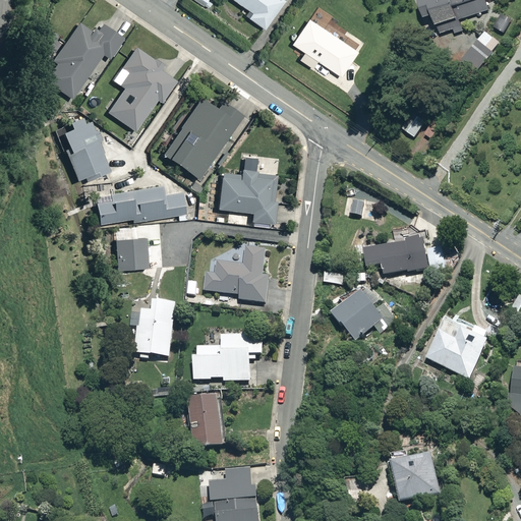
[(232,0),(251,12),(247,18),(266,31),(284,0),(232,0)]
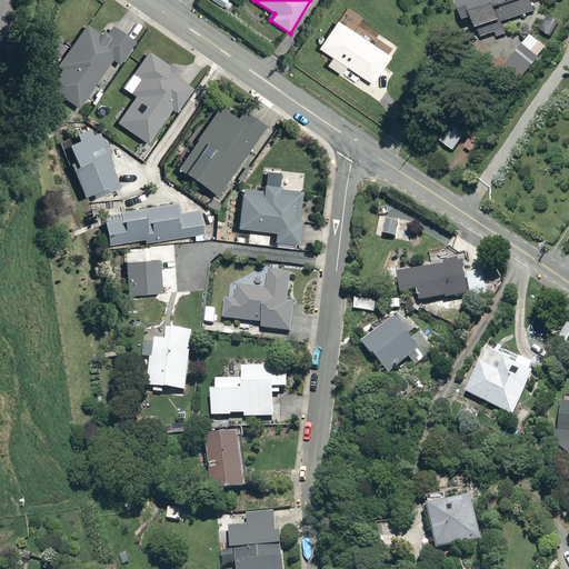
[(478,27),(481,39),(507,31),(505,22),(536,12),(531,0),(459,0),(469,29),(478,27)]
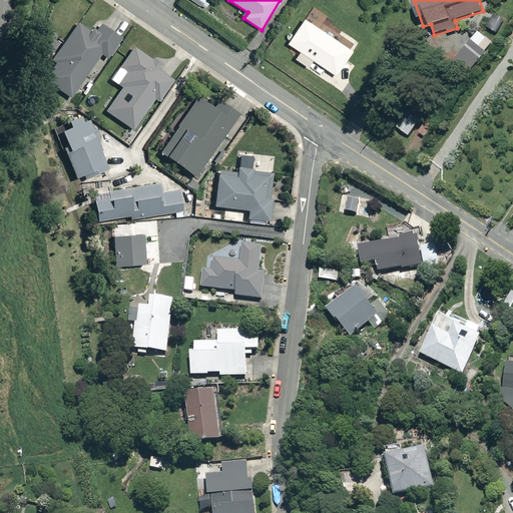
[(42,79),(69,98),(98,55),(104,58),(119,37),(97,22),(91,31),(76,21),(49,59),(54,62),(42,79)]
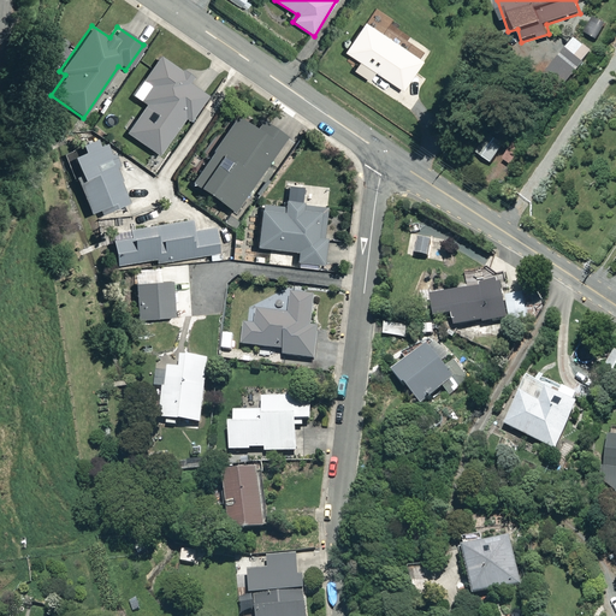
[(144,105),(125,132),(158,155),(182,120),(189,125),(212,93),(158,55),(141,80),(149,84),(137,100),(144,105)]
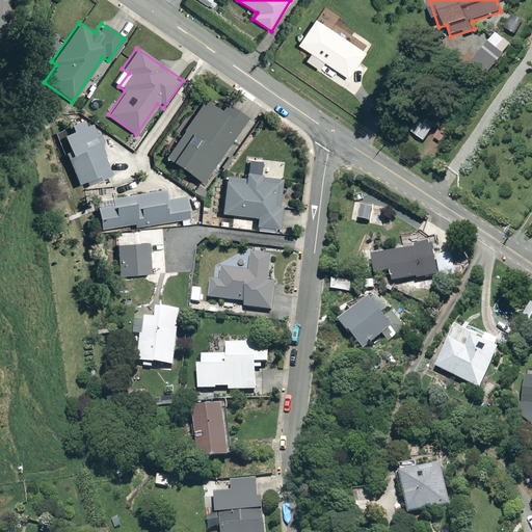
[(202,100),(163,156),(202,182),(246,115),(227,102),(220,112),(202,100)]
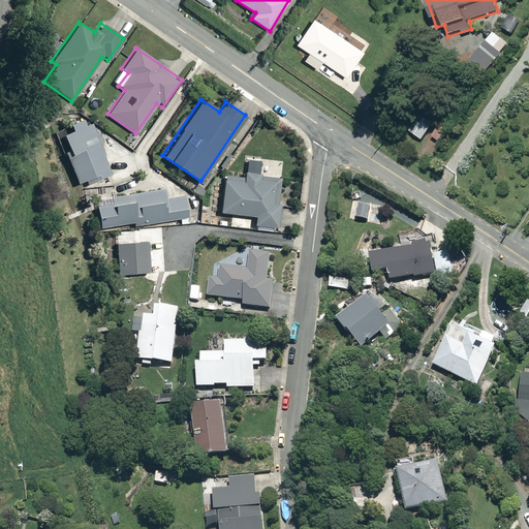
[(438,116),(424,106),(408,129),(423,138),(438,116)]
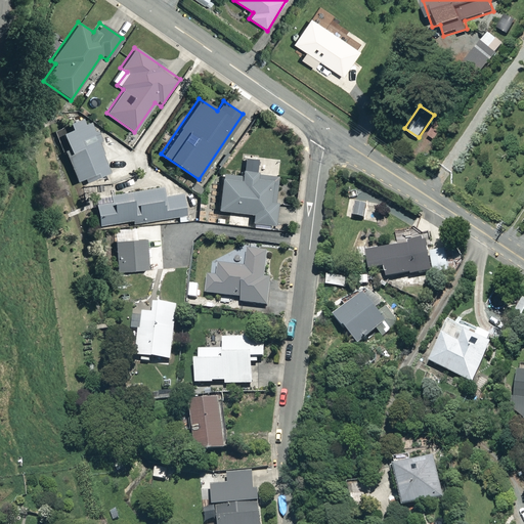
[(91,118),(56,133),(79,182),(105,170),(92,141),(100,137),(91,118)]
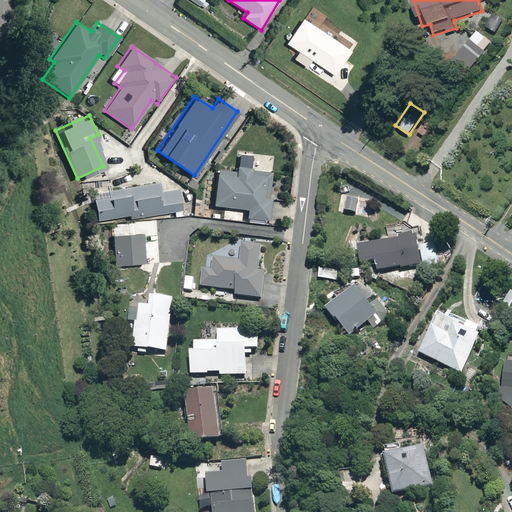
[(215,171),(211,204),(245,208),(244,218),(265,221),(271,171),(234,166),(233,173),(215,171)]
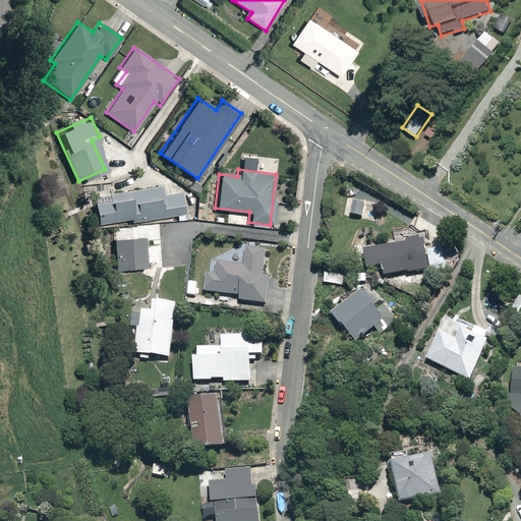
[(94,201),(98,222),(130,217),(131,222),(182,214),(179,192),(163,195),(161,184),(107,192),(109,199),(94,201)]
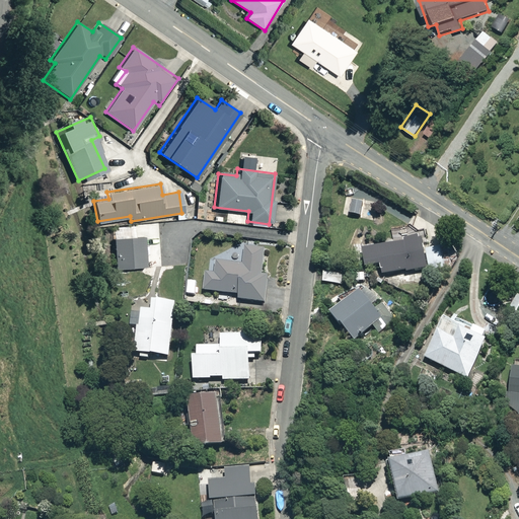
[(362,201),(352,200),(350,214),(360,216),(362,201)]
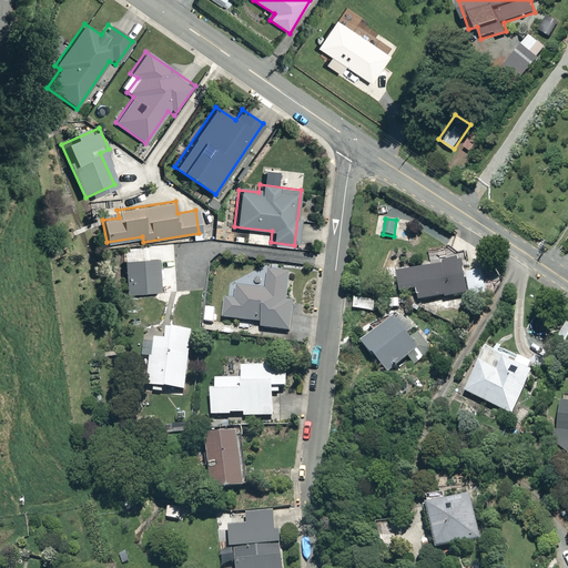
[(438,265),(398,274),(404,302),(464,290),(456,253),(436,257),(438,265)]
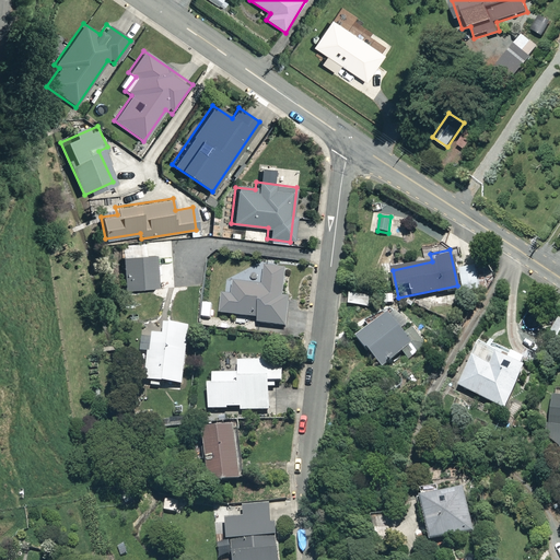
[(121,255),(123,289),(158,289),(156,255),(121,255)]
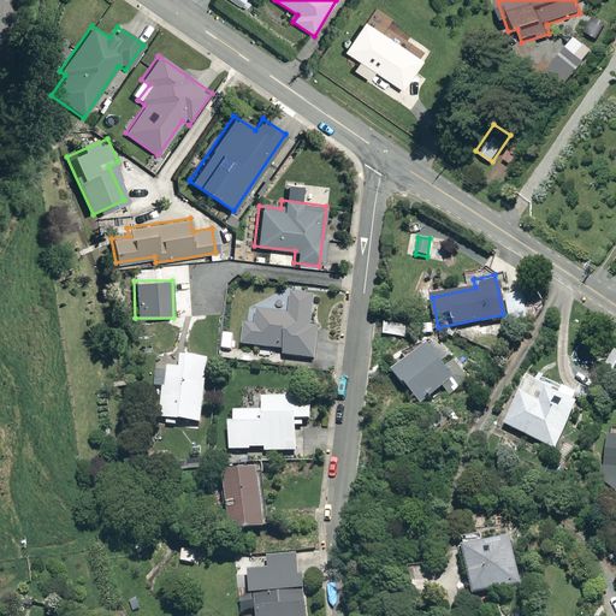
[(242,324),(240,344),(282,350),(280,357),(314,361),(319,325),(311,324),(314,294),(290,291),(288,311),(256,307),(255,326),(242,324)]
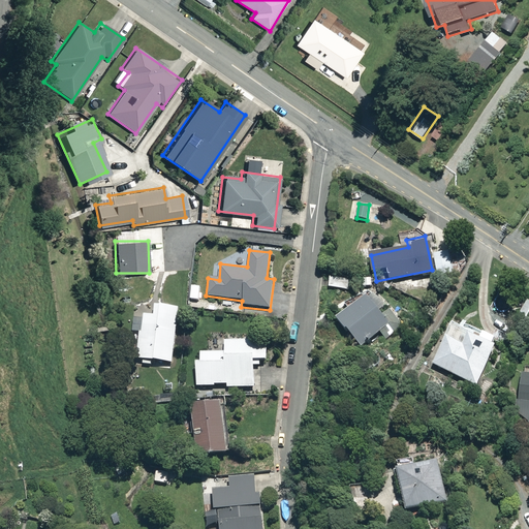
[(336,288),(336,293),(341,293),(341,289),(348,289),(348,278),(328,278),(327,288),(336,288)]
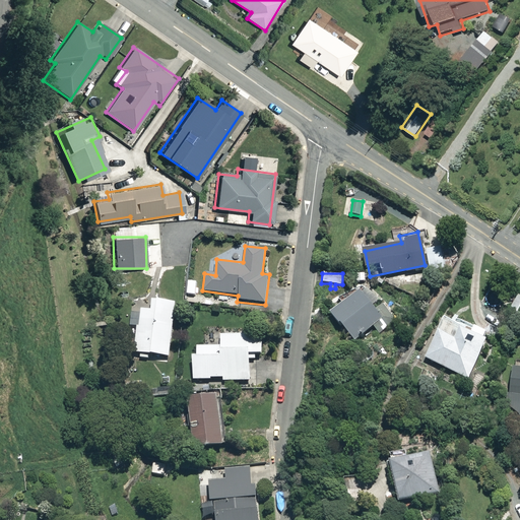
[(364,288),(331,314),(354,342),(386,316),(364,288)]
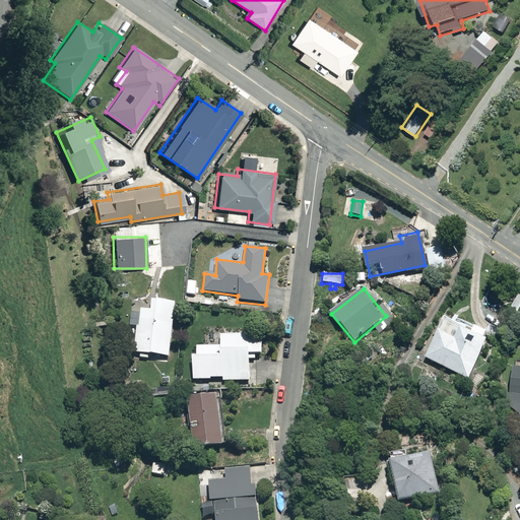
[(516,319),(519,313),(519,297),(517,295),(505,312),(516,319)]
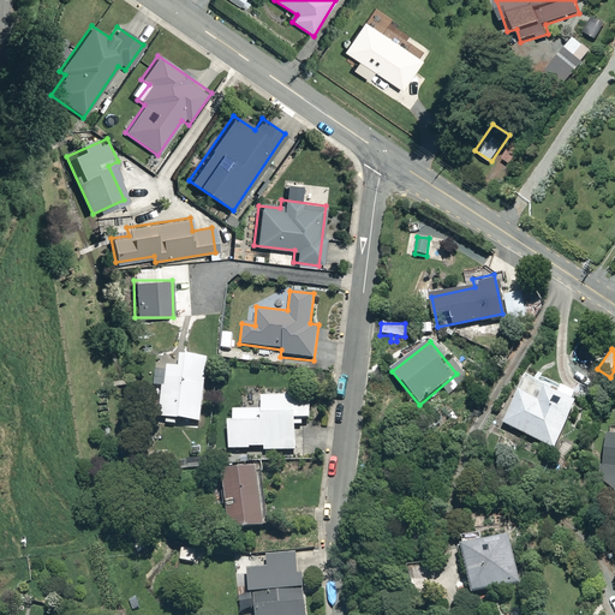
[(171,352),(161,417),(201,423),(210,357),(171,352)]
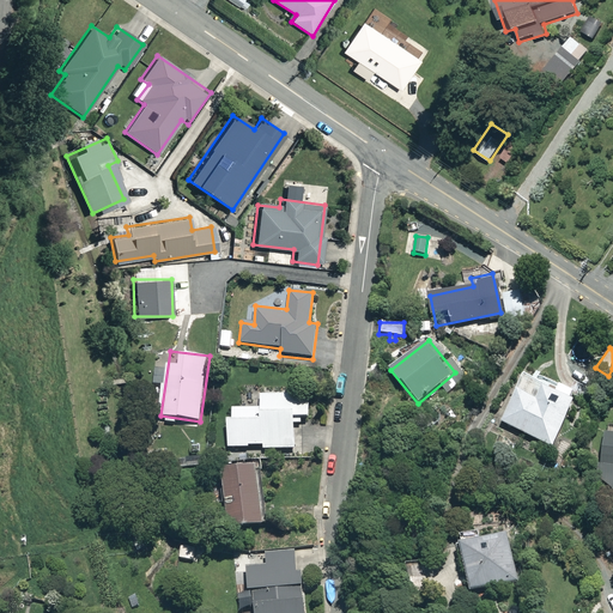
[(525,376),(502,422),(553,447),(576,401),(525,376)]
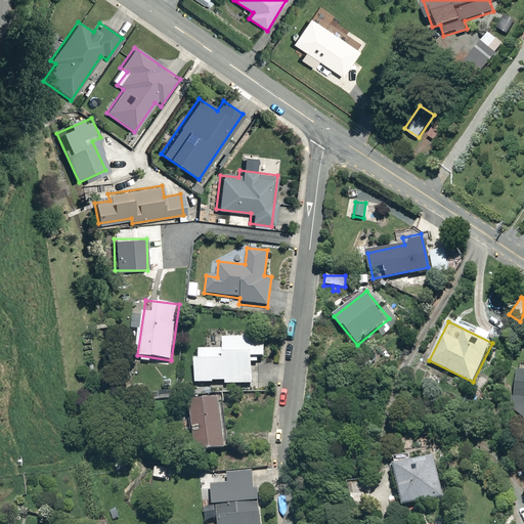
[(195,348),(195,384),(251,383),(251,356),(264,356),(264,338),(220,339),(220,348),(195,348)]
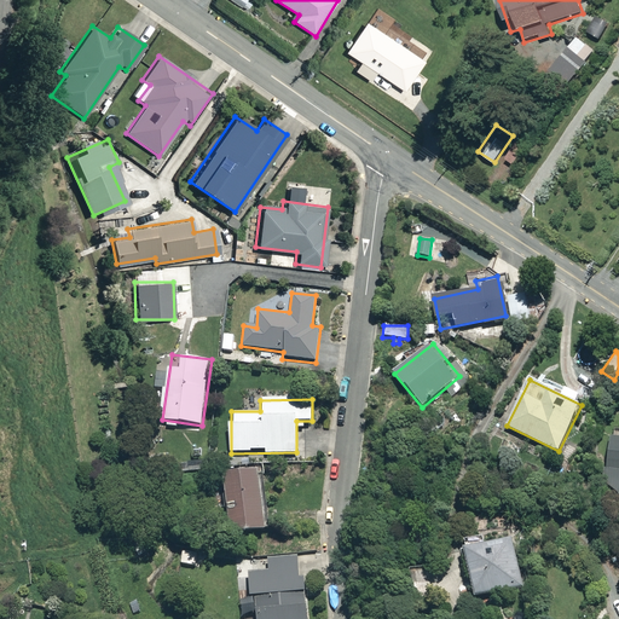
[(618,433),(614,433),(608,496),(618,496),(618,433)]
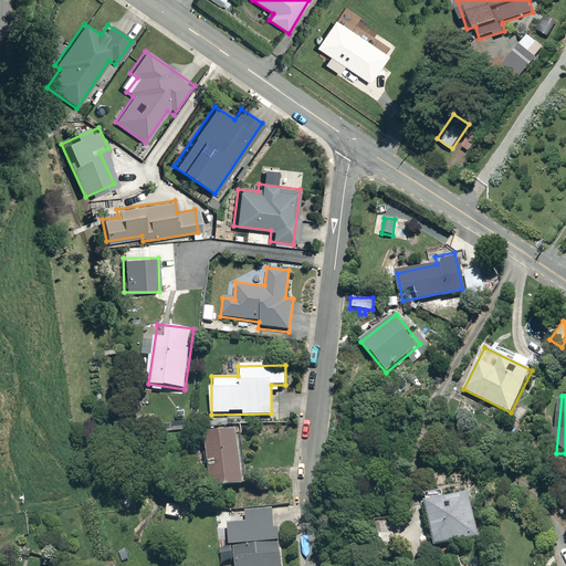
[(163,420),(149,421),(150,433),(189,430),(188,420),(163,422),(163,420)]
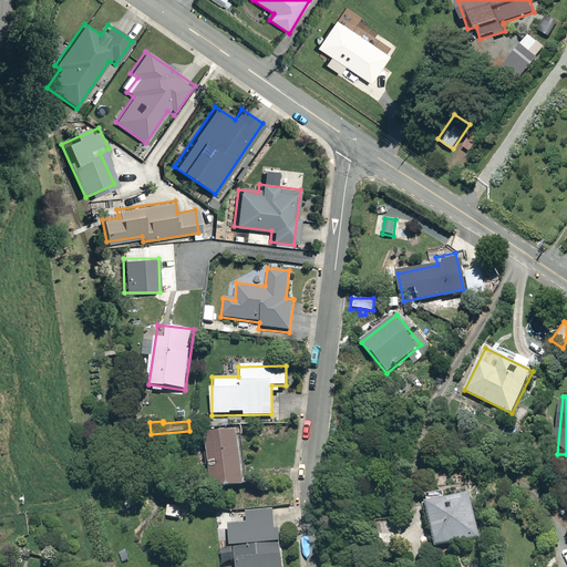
[(239,431),(204,434),(209,488),(245,485),(239,431)]
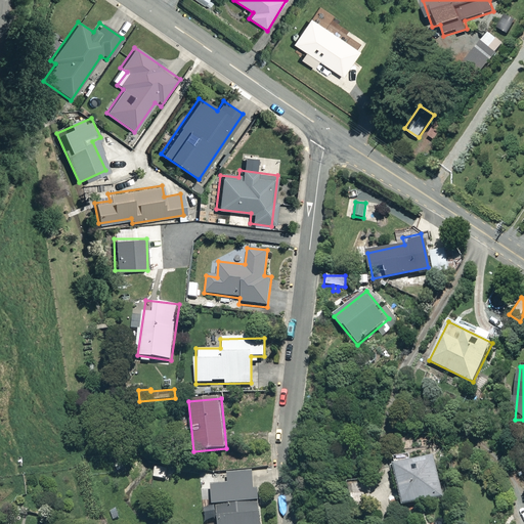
[(402,503),(441,495),(434,455),(395,463),(402,503)]
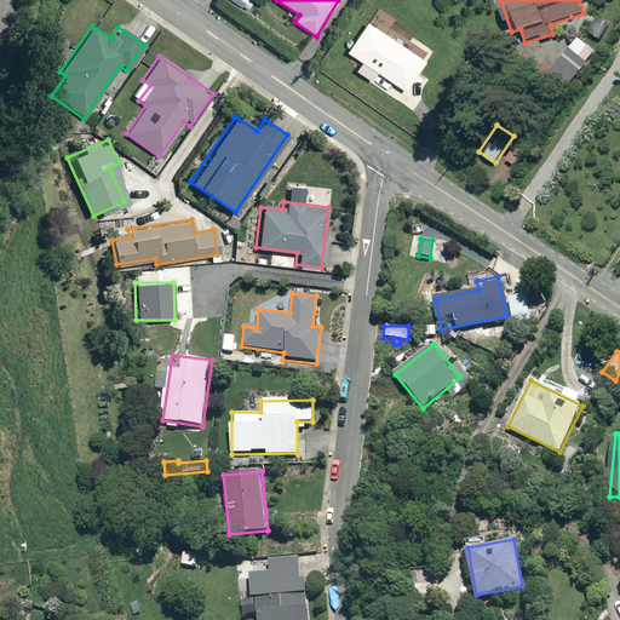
[(248,562),(252,598),(303,593),(299,557),(248,562)]
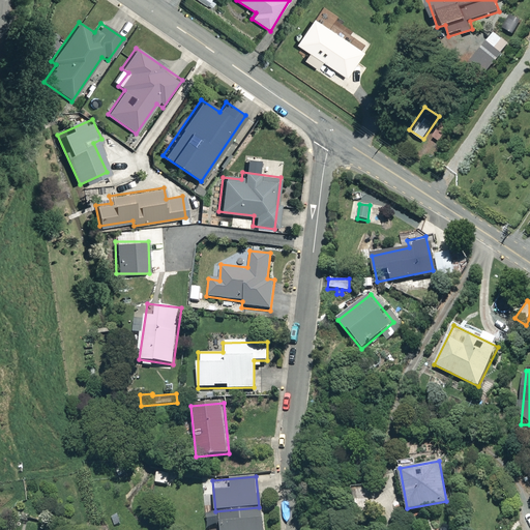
[(206,529),(261,529),(259,507),(215,511),(205,512),(206,529)]
